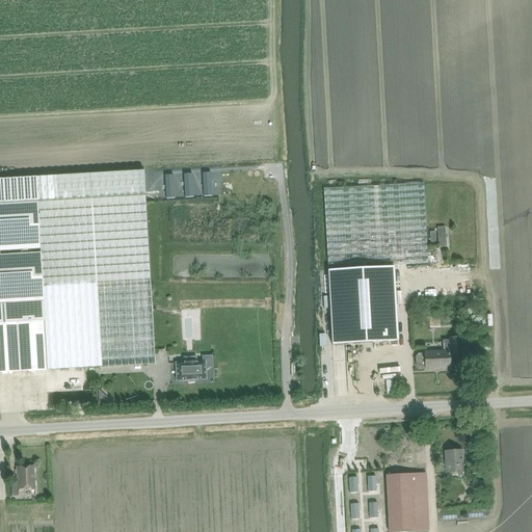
[(144,169),(0,177),(0,257),(0,258),(0,256),(0,250),(41,248),(41,255),(43,290),(97,287),(96,284),(151,281),(144,169)]
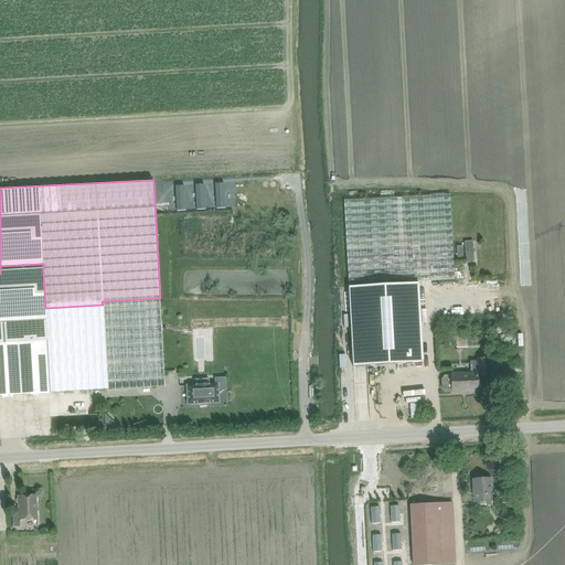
[(224,183),(215,184),(216,209),(225,209),(224,183)]
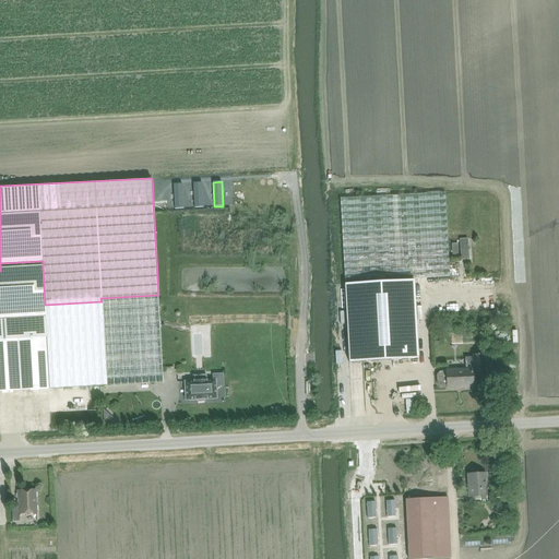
[(202,182),(193,183),(194,207),(203,207),(202,182)]
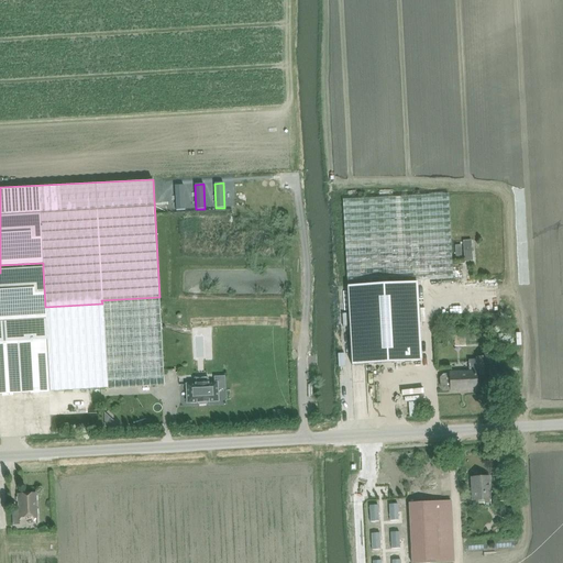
[(184,185),(174,186),(176,210),(185,210),(184,185)]
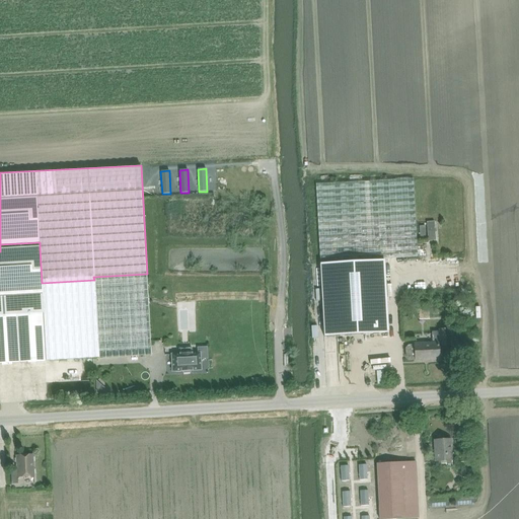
[(316,184),(320,263),(418,257),(414,179),(316,184)]
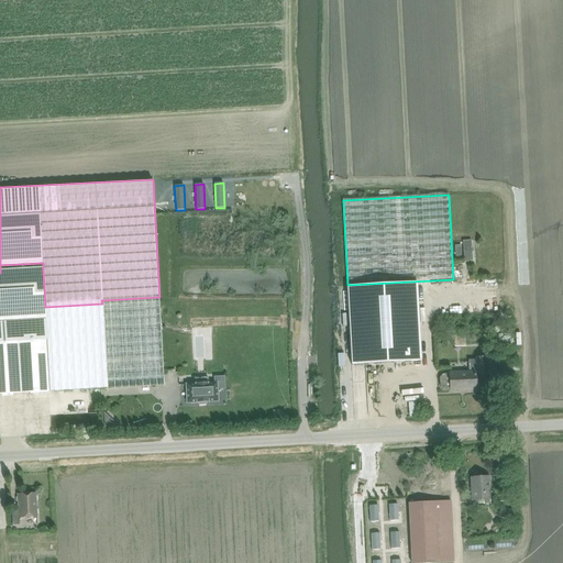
[(471,242),(463,243),(464,263),(473,263),(471,242)]
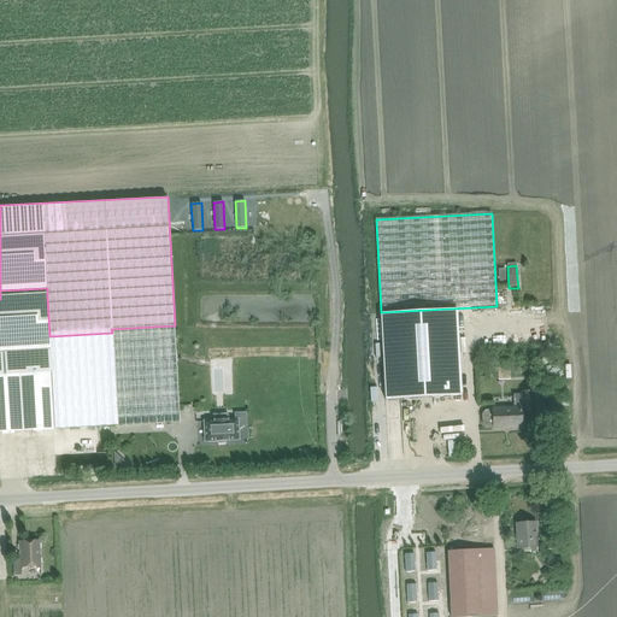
[(0,298),(0,432),(54,429),(50,336),(47,295),(0,299),(0,298)]
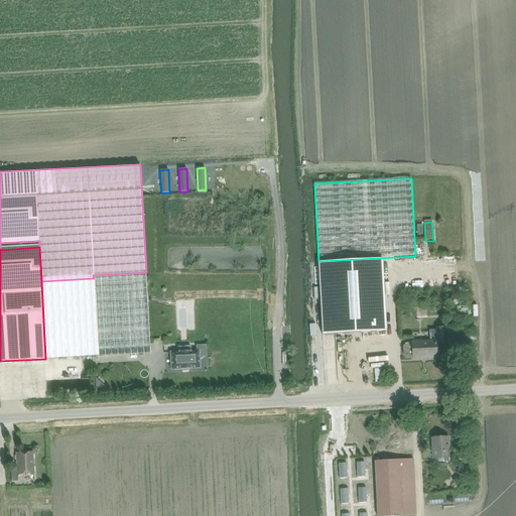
[(381,259),(317,262),(321,335),(385,332),(381,259)]
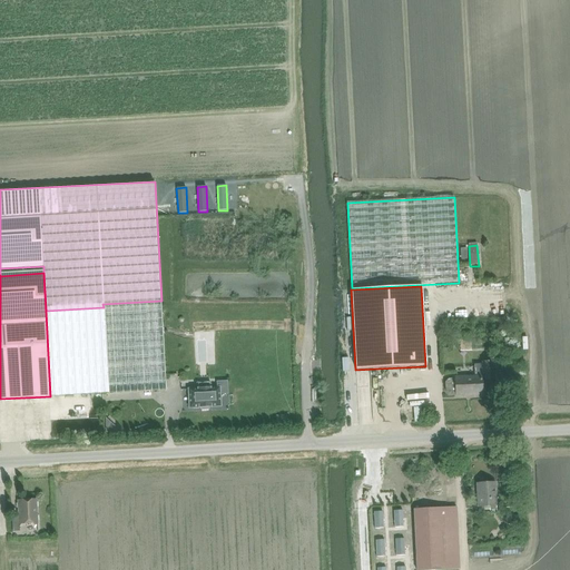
[(104,307),(46,311),(50,396),(166,390),(161,301),(102,304),(104,307)]
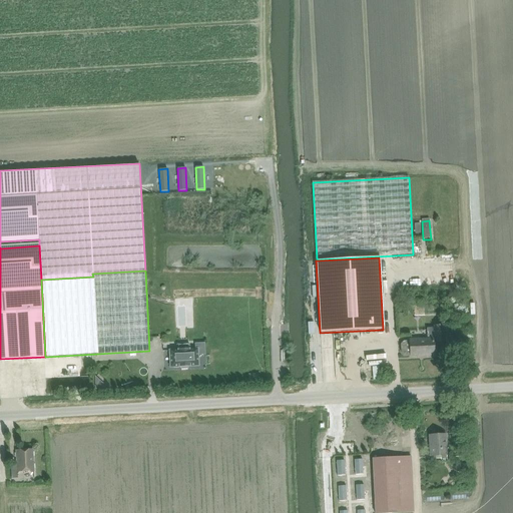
[(403,342),(401,345),(401,353),(404,355),(410,355),(410,356),(434,355),(433,342),(435,342),(445,342),(444,326),(434,326),(434,328),(427,329),(427,339),(409,340),(409,342),(403,342)]
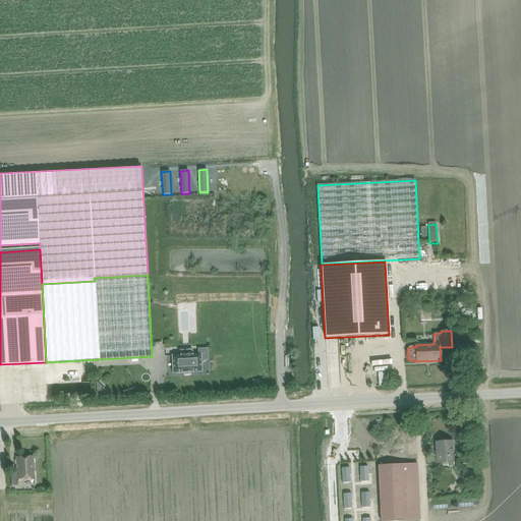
[(198,354),(172,356),(173,373),(201,371),(200,360),(208,359),(208,349),(198,349),(198,354)]
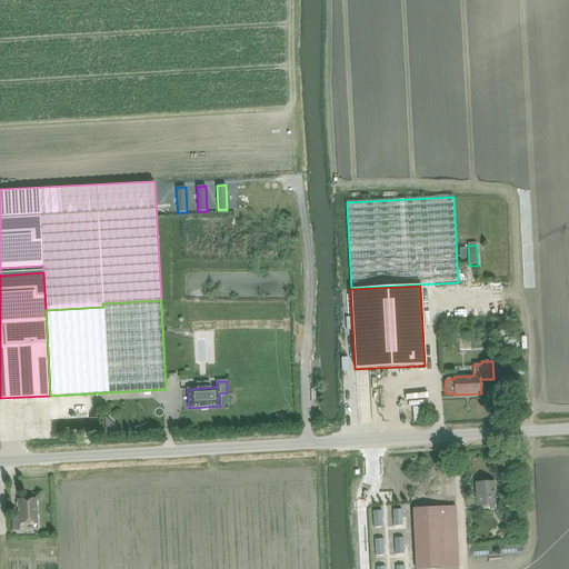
[(392,398),(409,392),(407,387),(390,393),(392,398)]
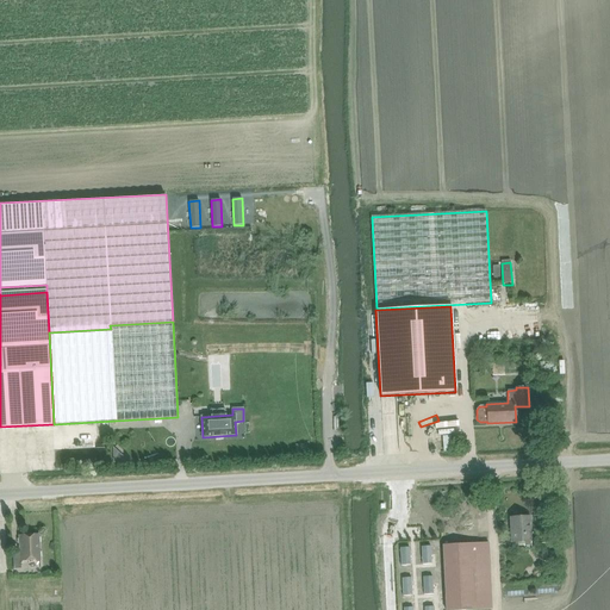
[(511,542),(530,541),(529,517),(510,517),(511,542)]
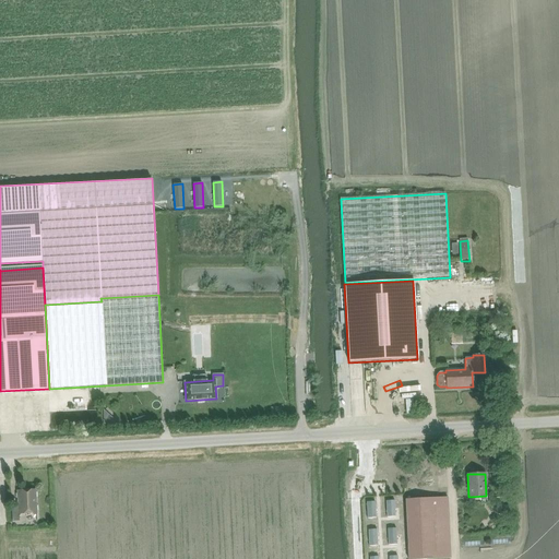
[(11,509),(12,522),(20,521),(19,514),(36,513),(35,490),(18,491),(19,508),(11,509)]
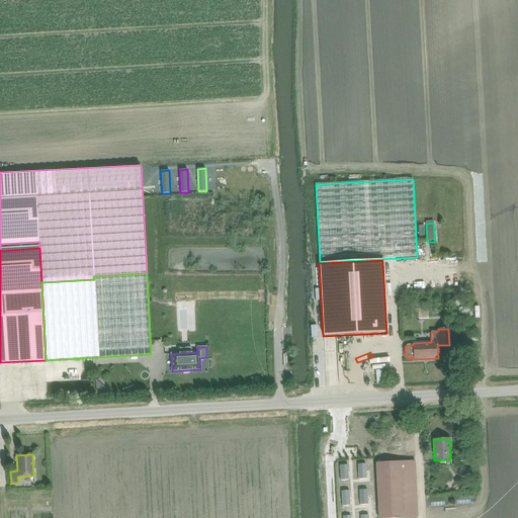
[(378,517),(403,517),(418,517),(415,460),(375,462),(378,517)]
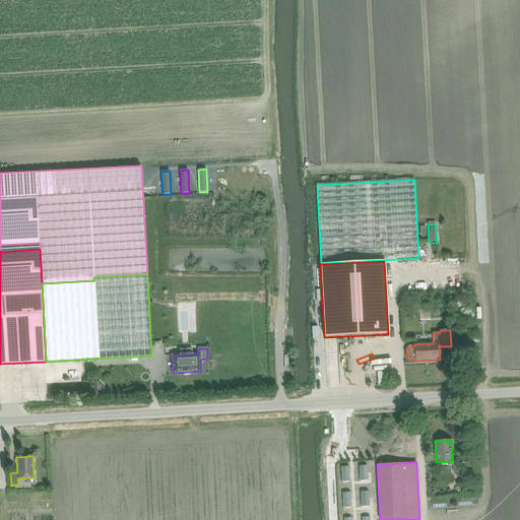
[(367,465),(359,465),(360,481),(368,481),(367,465)]
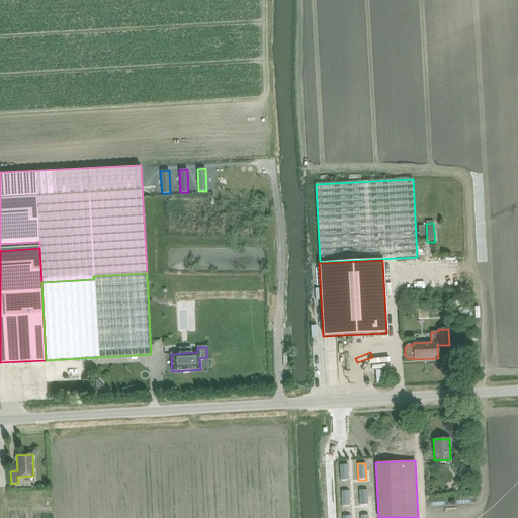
[(348,464),(340,464),(341,481),(349,481),(348,464)]
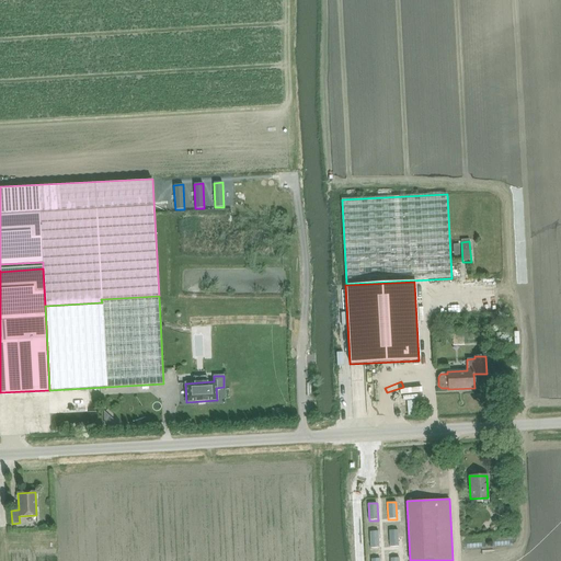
[(378,530),(369,531),(370,549),(379,548),(378,530)]
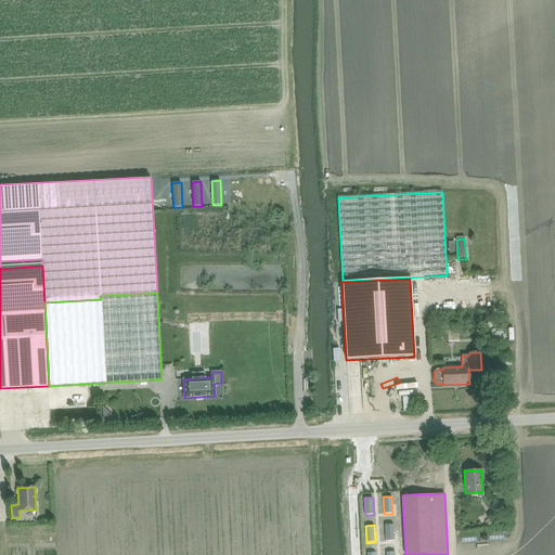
[(394,525),(385,525),(385,542),(394,542),(394,525)]
